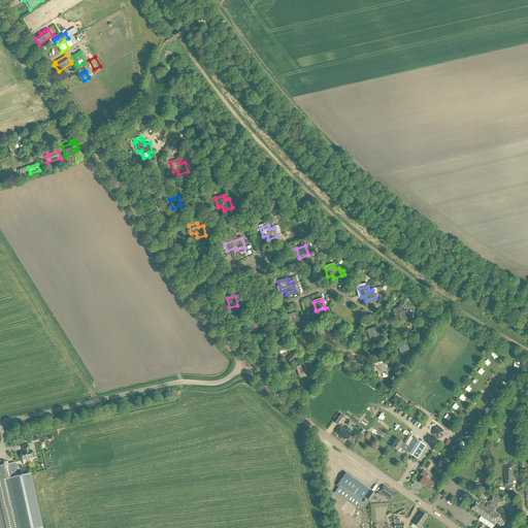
[(400,323),(409,320),(406,311),(402,312),(401,308),(392,310),(395,320),(399,318),(400,323)]
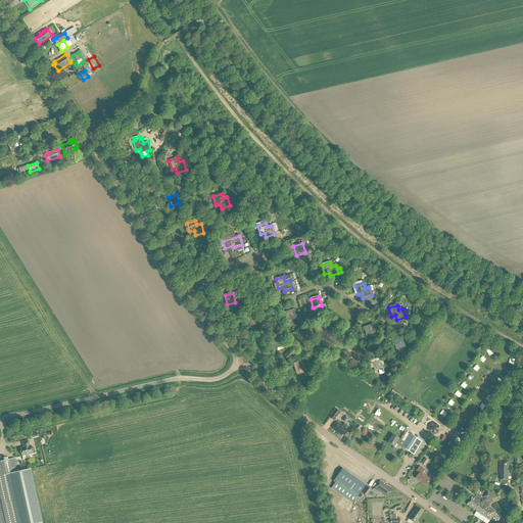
[(287,322),(295,319),(293,311),(284,313),(287,322)]
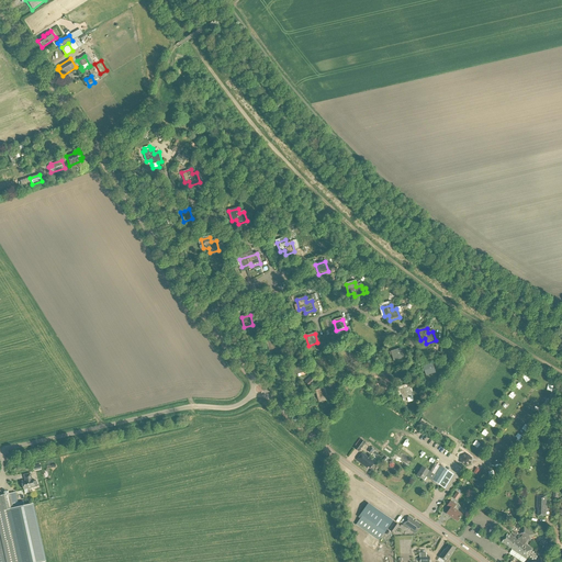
[(269,351),(278,349),(276,339),(266,341),(269,351)]
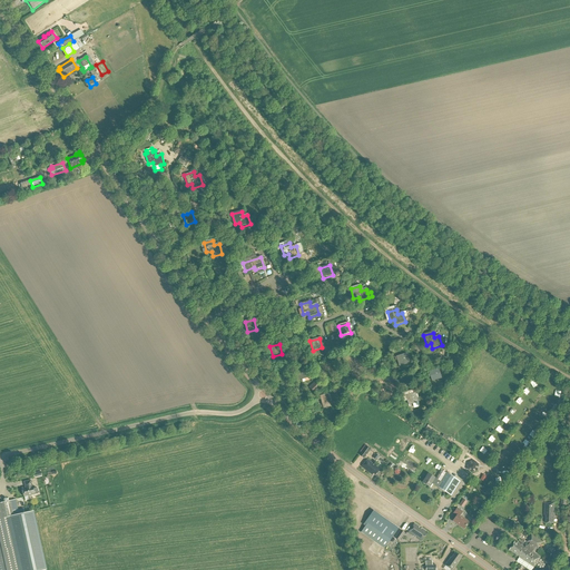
[(400,366),(409,364),(406,354),(396,357),(400,366)]
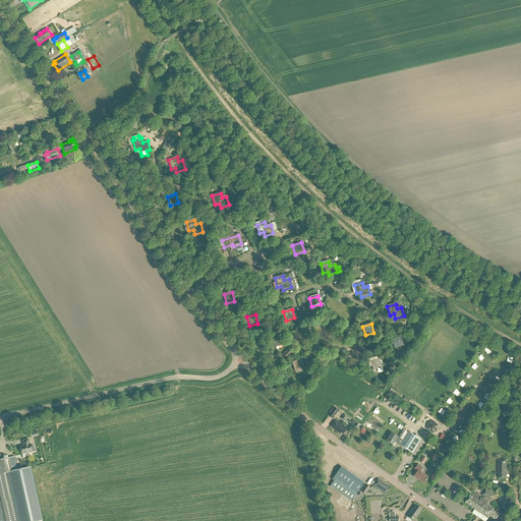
[(321,339),(329,337),(327,328),(323,329),(321,326),(312,328),(314,336),(320,335),(321,339)]
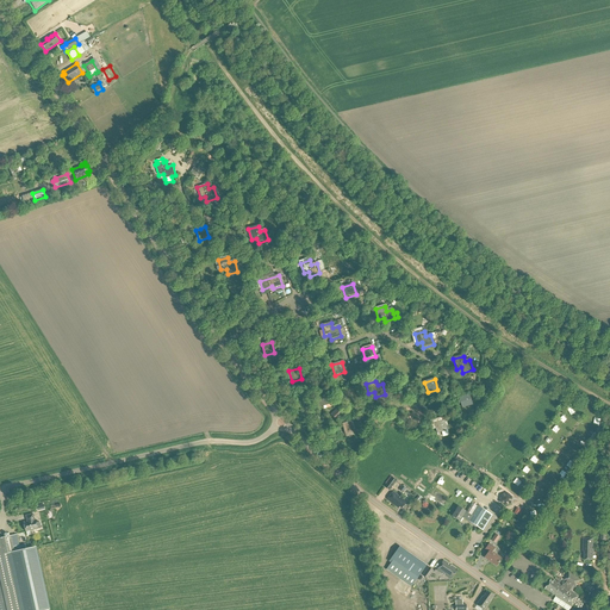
[(318,408),(328,405),(325,394),(315,398),(318,408)]
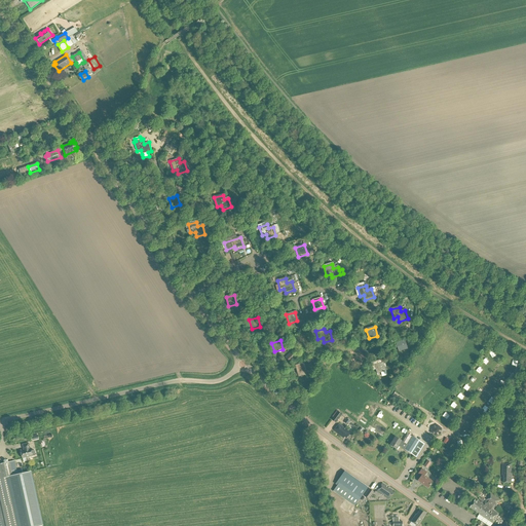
[(398,352),(407,349),(404,340),(396,343),(398,352)]
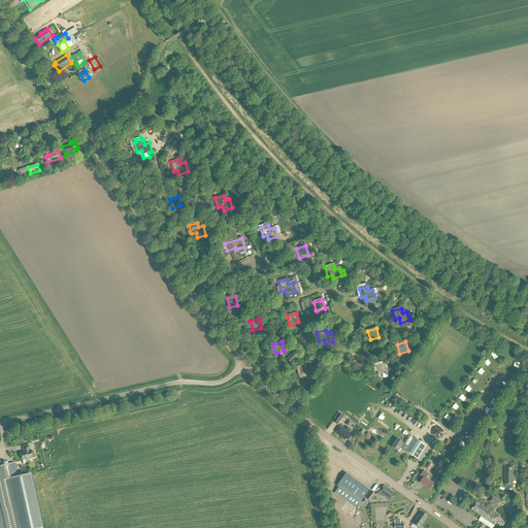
[(293,353),(289,356),(294,361),(297,358),(293,353)]
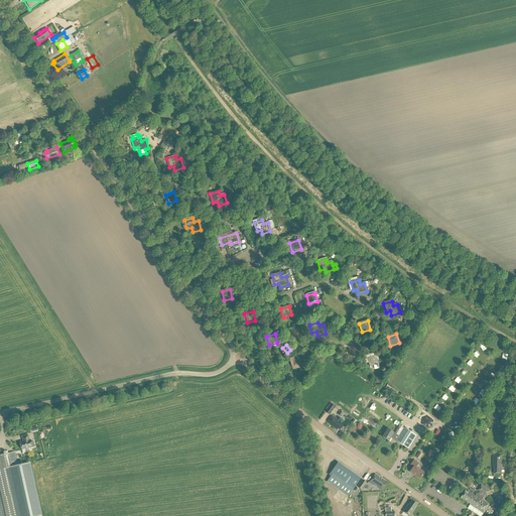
[(291,368),(300,365),(297,357),(289,359),(291,368)]
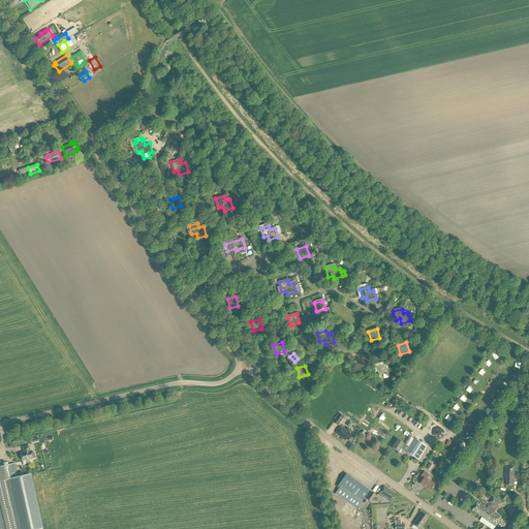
[(378,376),(387,374),(385,366),(376,368),(378,376)]
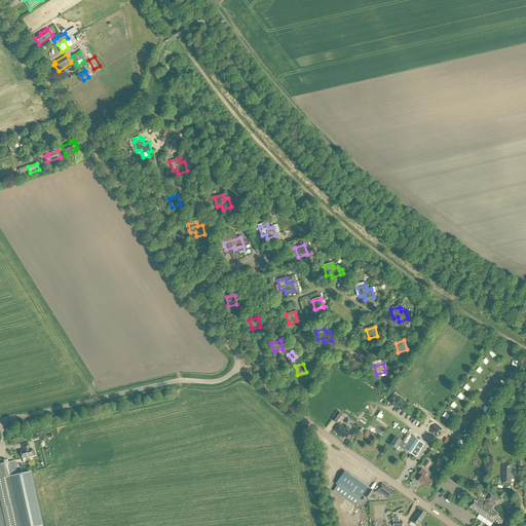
[(338,411),(332,420),(336,423),(342,414),(338,411)]
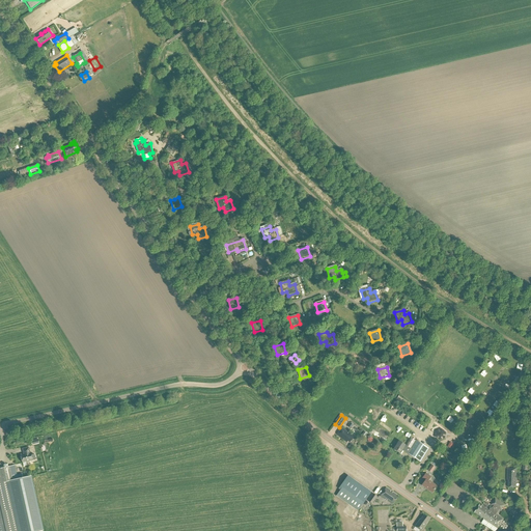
[(441,428),(436,430),(435,437),(439,441),(445,439),(446,432),(441,428)]
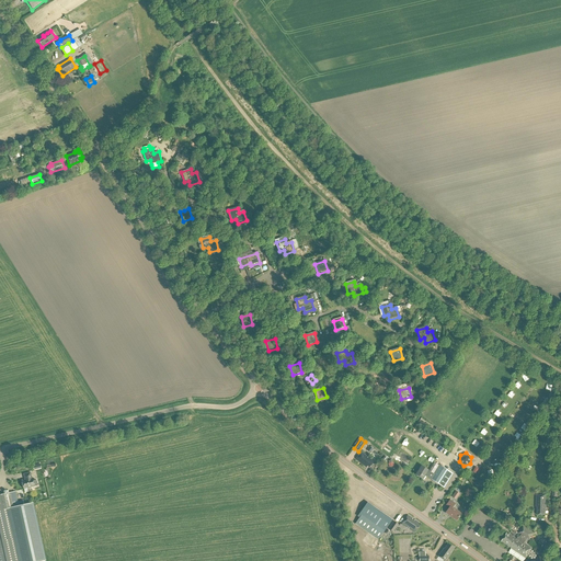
[(369,468),(373,462),(367,458),(367,459),(366,458),(361,454),(355,460),(359,464),(361,464),(363,465),(363,466),(367,469),(368,467),(369,468)]
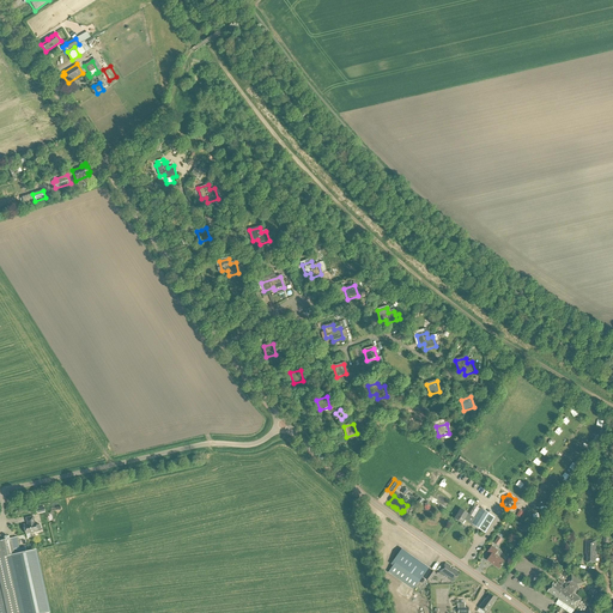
[(485,534),(495,520),(480,510),(474,519),(460,510),(454,520),(462,525),(465,521),(485,534)]
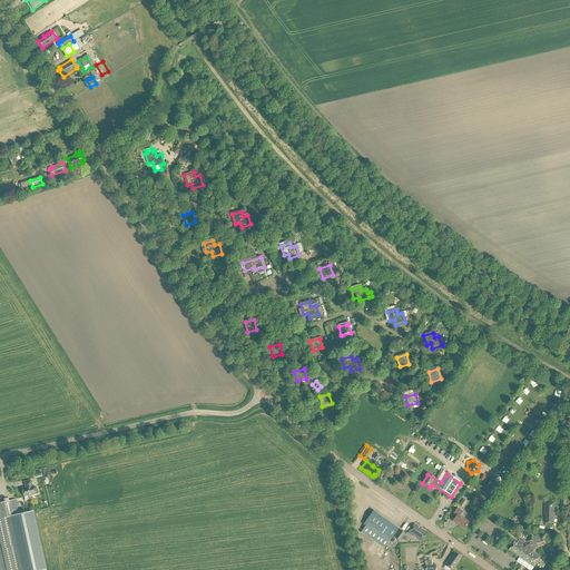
[(26,488),(22,489),(25,497),(36,494),(38,493),(37,489),(35,489),(33,485),(32,487),(31,480),(25,482),(26,488)]
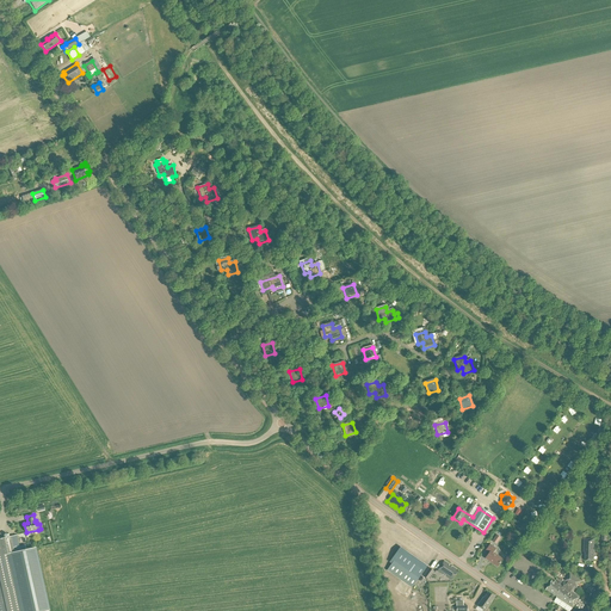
[(11,537),(0,538),(0,610),(48,610),(50,610),(36,548),(26,550),(25,545),(13,548),(11,537)]
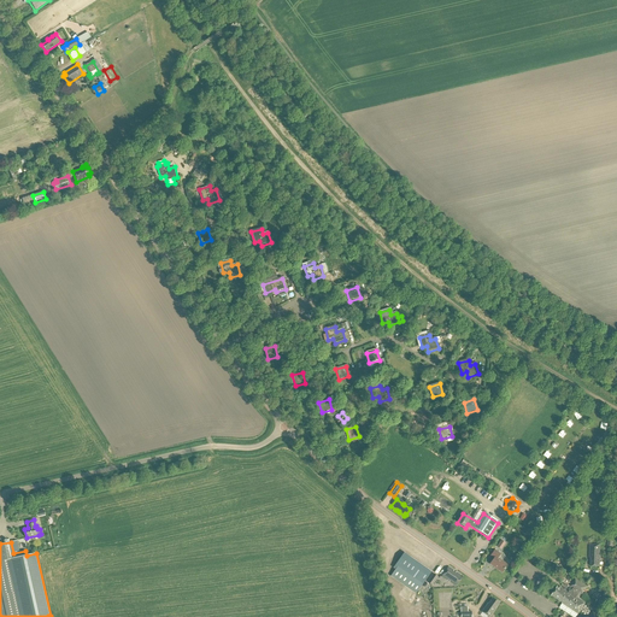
[(591,566),(600,566),(600,545),(597,545),(597,546),(593,545),(589,545),(589,558),(591,558),(591,566)]
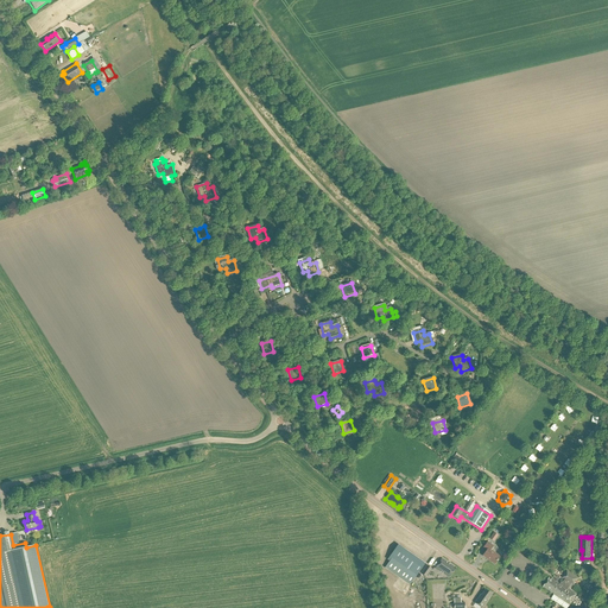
[(494,564),(498,558),(499,556),(489,550),(493,546),(487,542),(483,548),(486,550),(482,556),(494,564)]
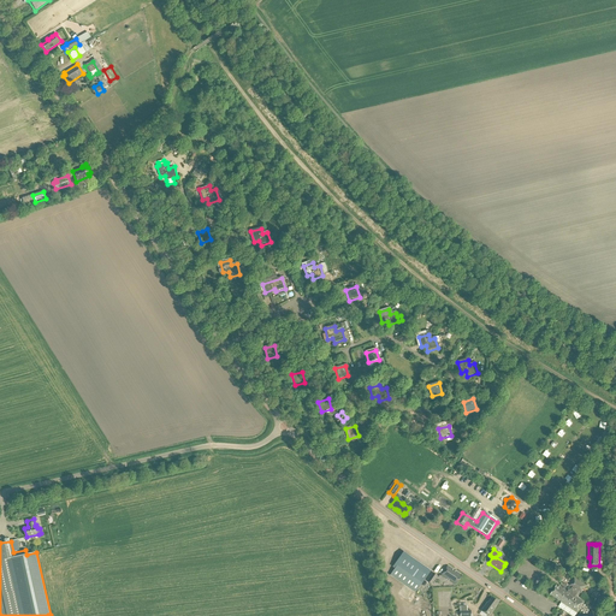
[(416,593),(431,572),(404,552),(394,567),(396,568),(391,575),(416,593)]
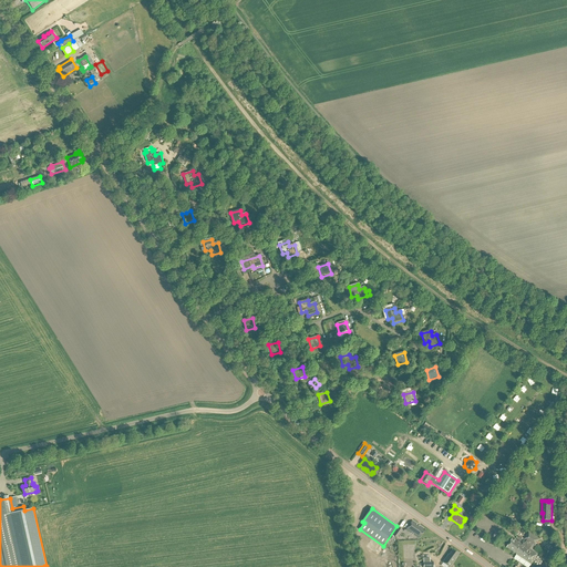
[(418,524),(412,521),(405,529),(412,534),(412,533),(413,534),(413,535),(419,538),(424,532),(422,531),(423,528),(419,526),(419,527),(416,525),(418,524)]
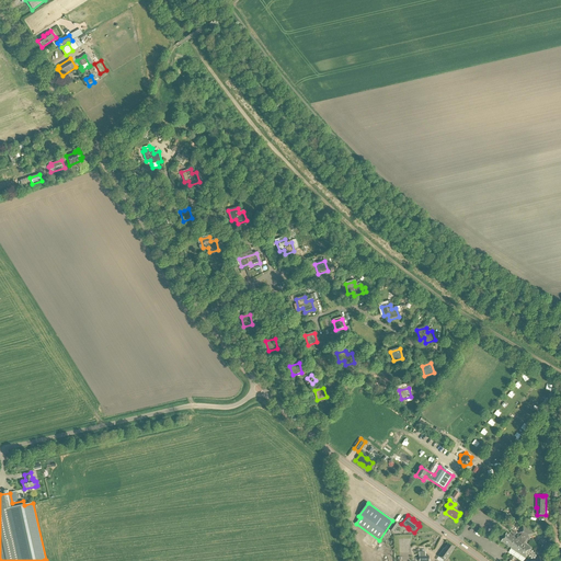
[(393,522),(388,529),(393,533),(399,525),(393,522)]
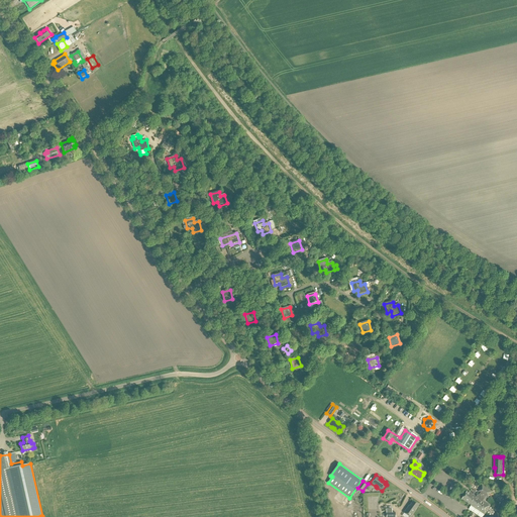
[(489,508),(490,508),(491,506),(485,502),(488,498),(489,499),(493,492),(483,486),(476,496),(474,495),(475,494),(477,492),(472,489),(471,491),(474,493),(473,494),(471,493),(470,494),(468,493),(462,500),(472,506),(485,515),(487,512),(486,512),(489,508)]
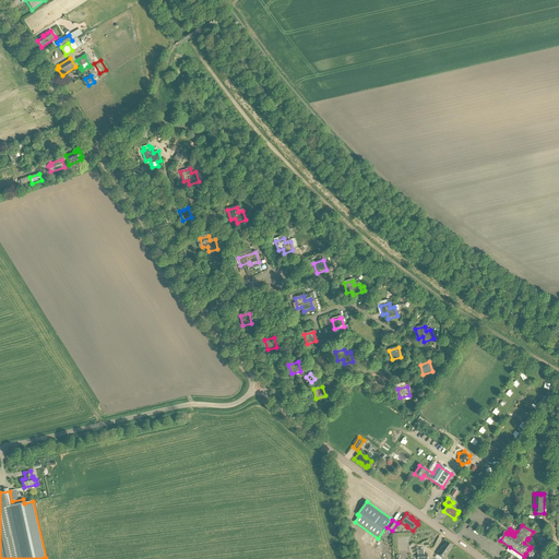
[(451,546),(447,543),(443,547),(442,546),(437,555),(443,558),(449,551),(449,550),(451,546)]
